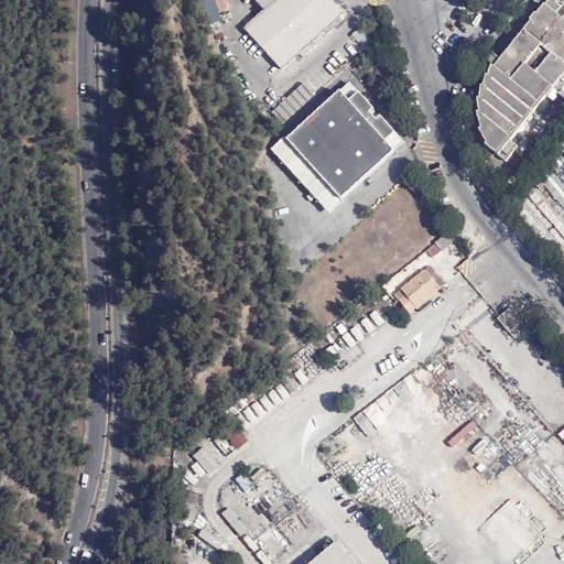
[(229,9),(225,0),(221,0),(217,1),(220,12),(229,9)]
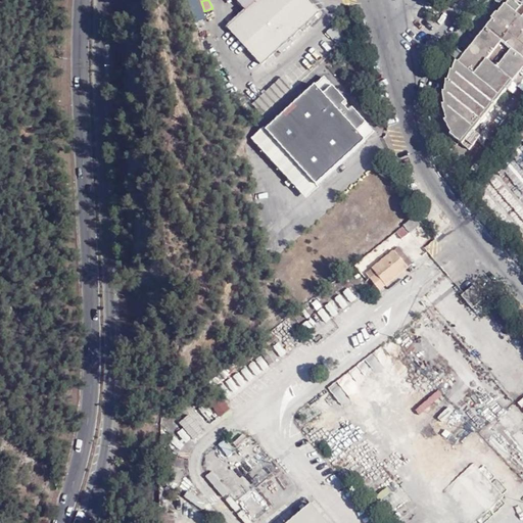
[(238,0),(246,9),(228,27),(263,64),(290,39),(294,43),(303,34),(301,30),(302,29),(304,32),(319,19),(317,16),(320,13),(307,0),(238,0)]
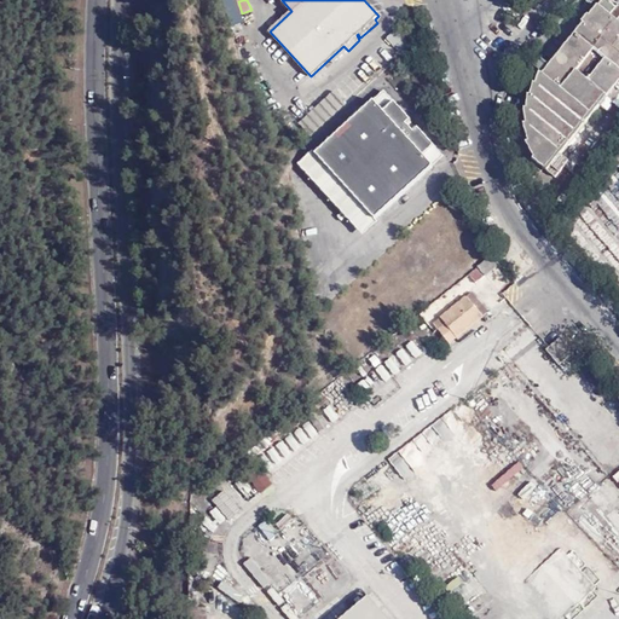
[(561,155),(600,106),(618,84),(618,6),(617,9),(606,0),(603,0),(590,17),(589,16),(583,23),(584,24),(550,65),(543,74),(543,75),(541,74),(537,84),(534,84),(531,96),(528,96),(528,109),(525,109),(526,125),(524,125),(530,143),(527,143),(534,158),(533,160),(555,178),(570,162),(561,155)]
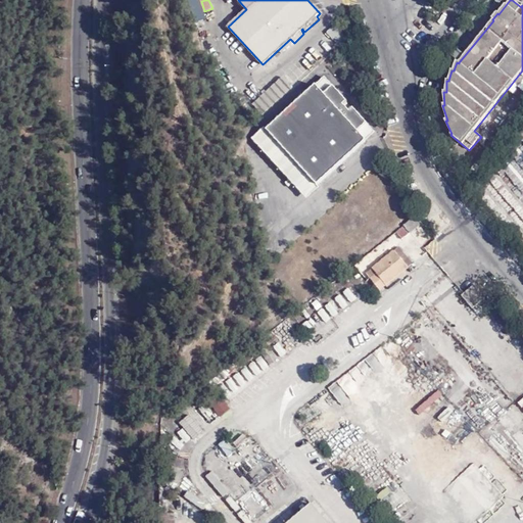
[(343,32),(337,26),(331,30),(327,33),(333,40),(334,39),(342,33),(343,32)]
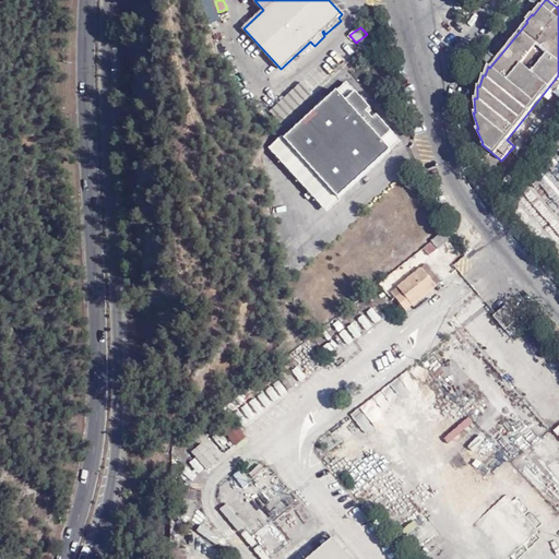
[(370,43),(370,40),(366,35),(357,42),(364,49),(370,43)]
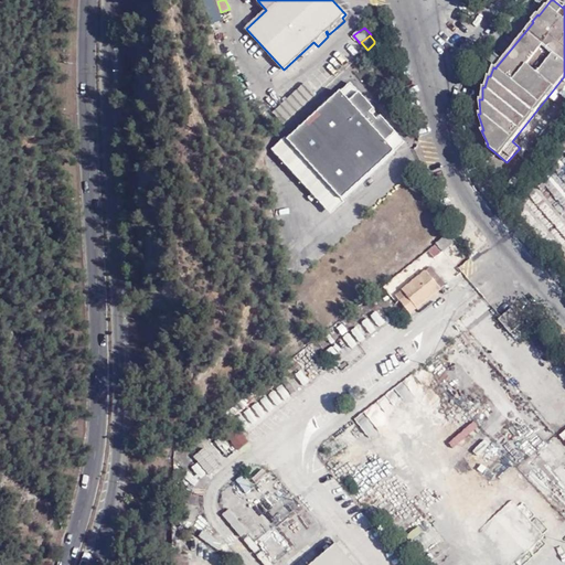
[(486,61),(496,67),(502,60),(492,52),(486,61)]
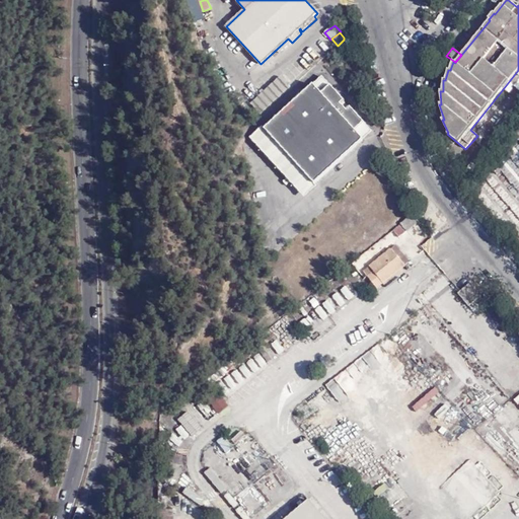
[(518,70),(503,89),(509,94),(518,81),(518,70)]
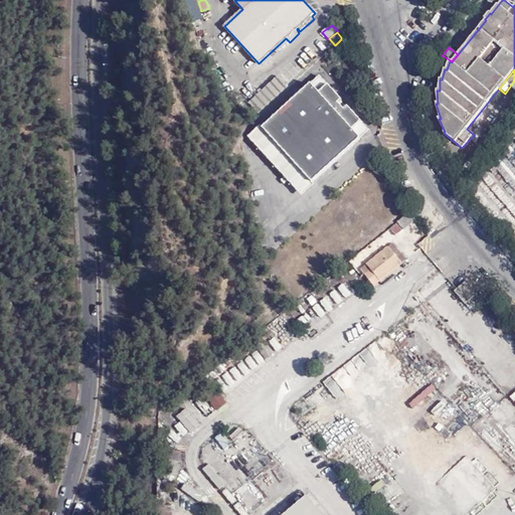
[(319,74),(310,81),(318,92),(326,83),(319,74)]
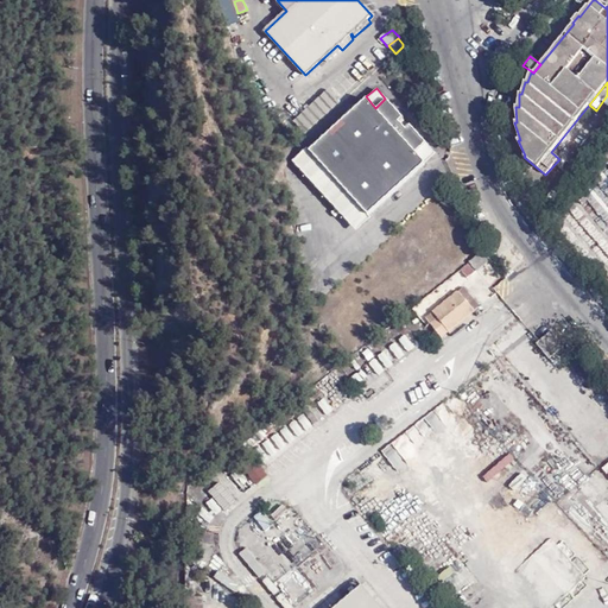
[(329,89),(293,121),(305,133),(340,102),(329,89)]
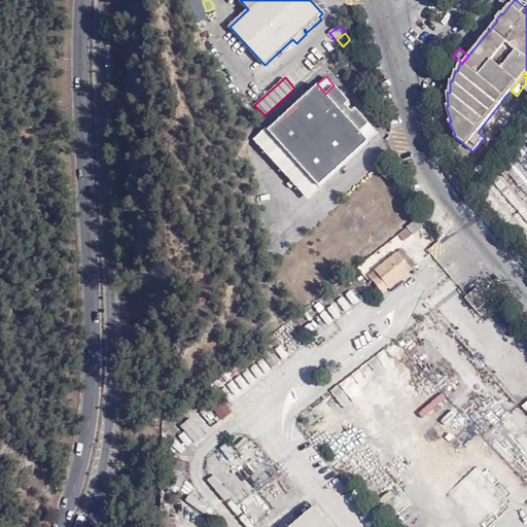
[(358,119),(357,111),(354,108),(350,110),(344,104),(348,101),(334,85),(325,94),(317,83),(267,131),(317,186),(366,141),(360,131),(358,119)]
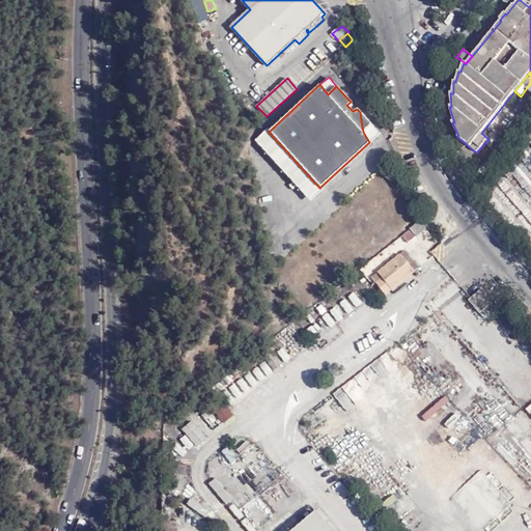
[(371,124),(360,112),(361,120),(363,132),(371,124)]
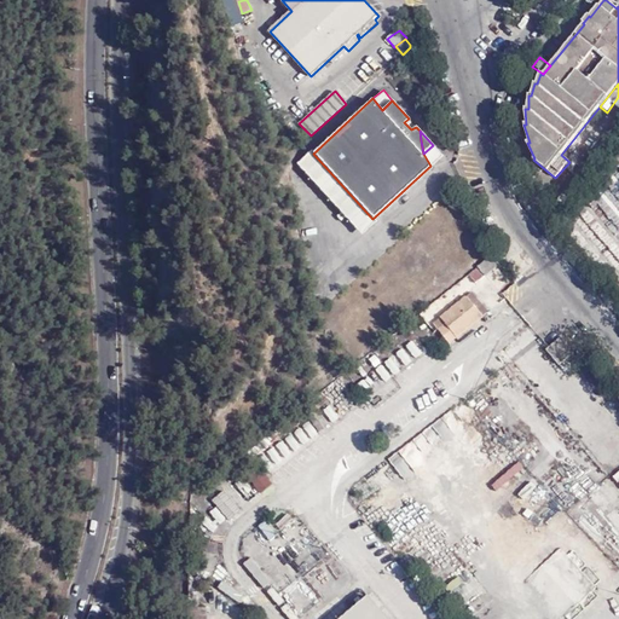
[(423,154),(431,166),(441,156),(433,145),(423,154)]
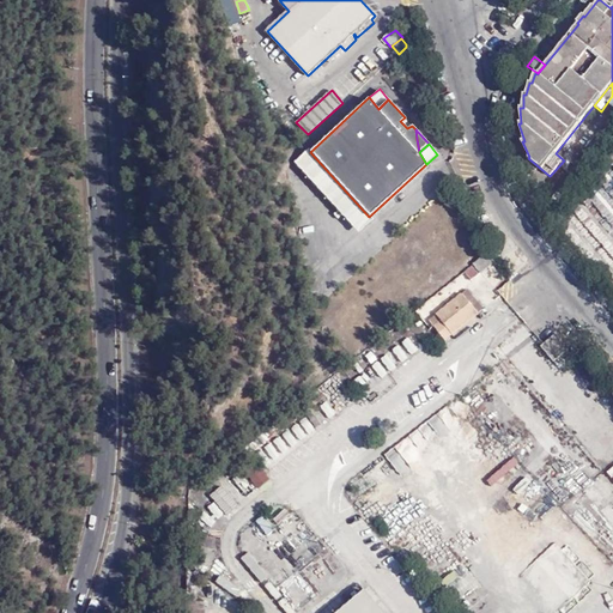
[(372,220),(369,217),(310,152),(308,149),(293,162),(358,232),(372,220)]
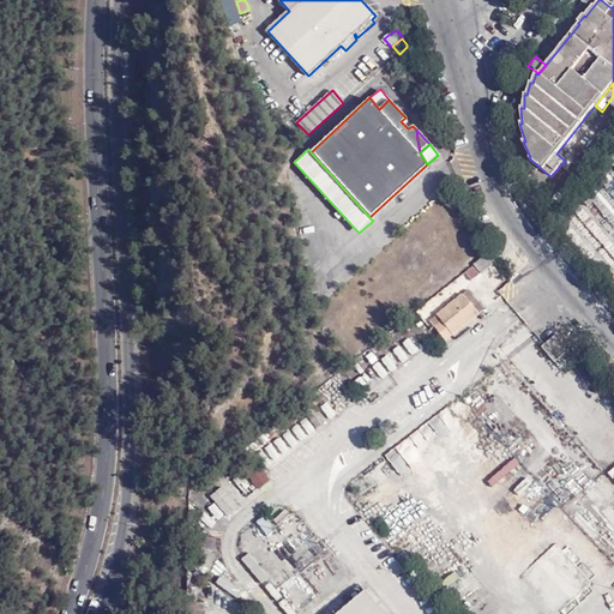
[(481,275),(497,263),(488,253),(473,265),(480,272),(481,275)]
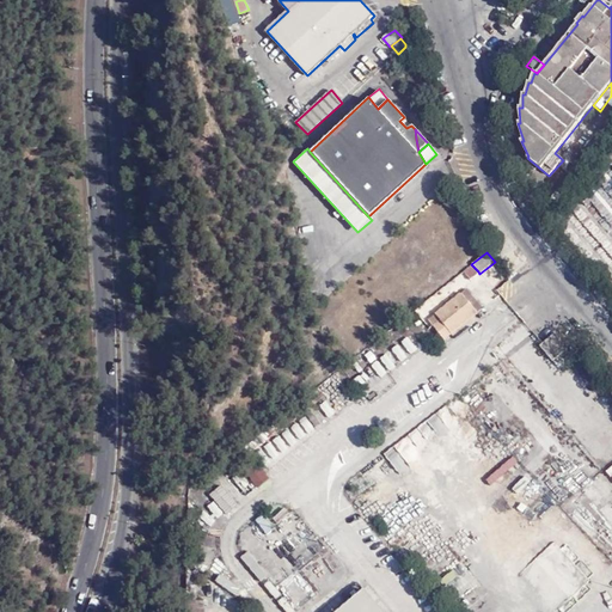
[(471,264),(464,271),(470,279),(478,271),(471,264)]
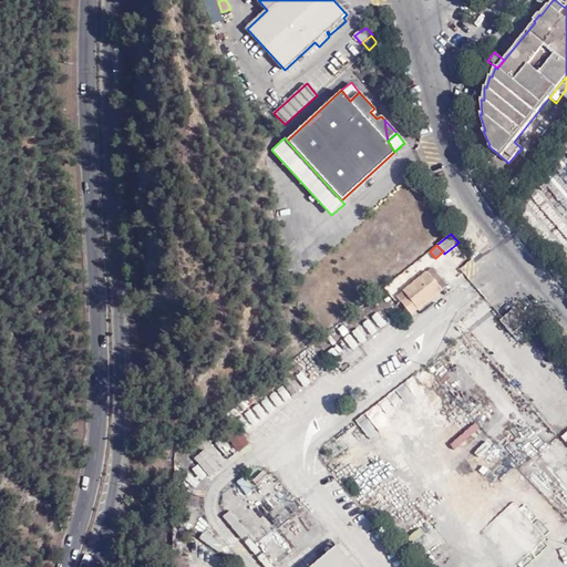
[(436,282),(442,278),(433,267),(402,290),(403,291),(408,296),(401,301),(411,316),(443,290),(442,289),(436,282)]
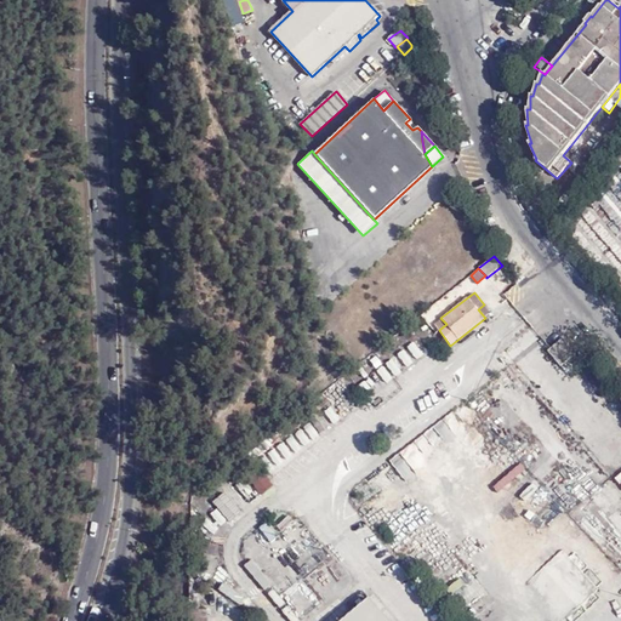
[(490,312),(484,305),(478,309),(484,317),(490,312)]
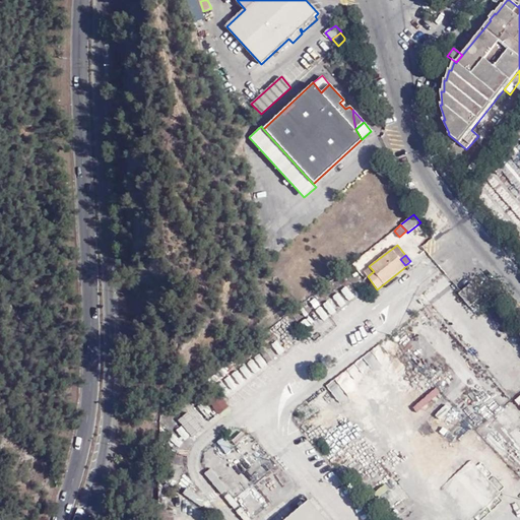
[(374,271),(370,267),(364,272),(368,276),(374,271)]
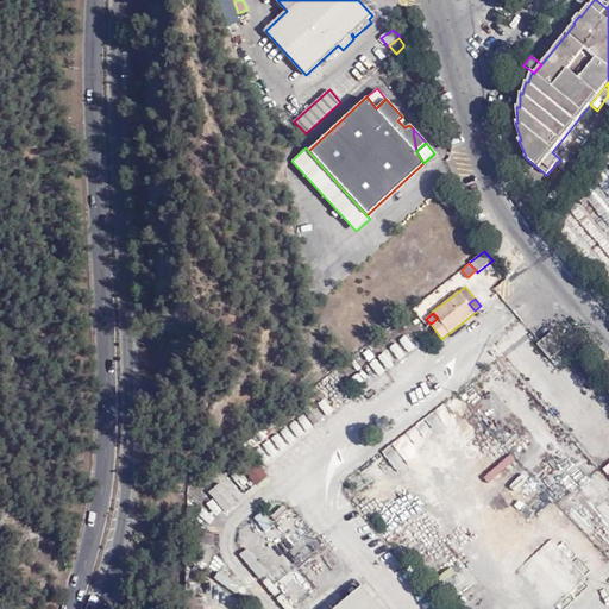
[(512,314),(502,322),(506,327),(516,319),(512,314)]
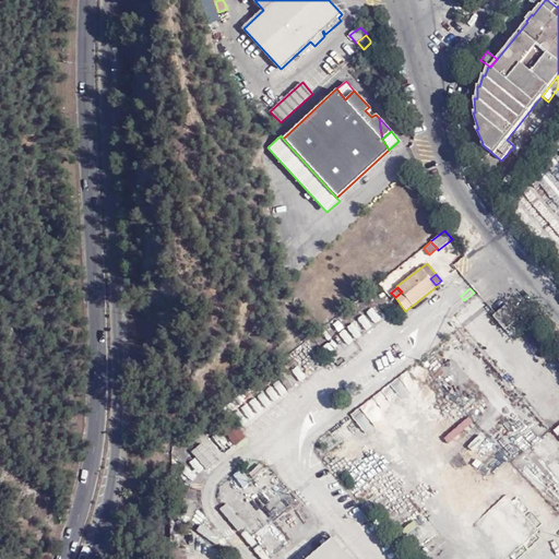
[(372,306),(366,311),(375,322),(380,318),(372,306)]
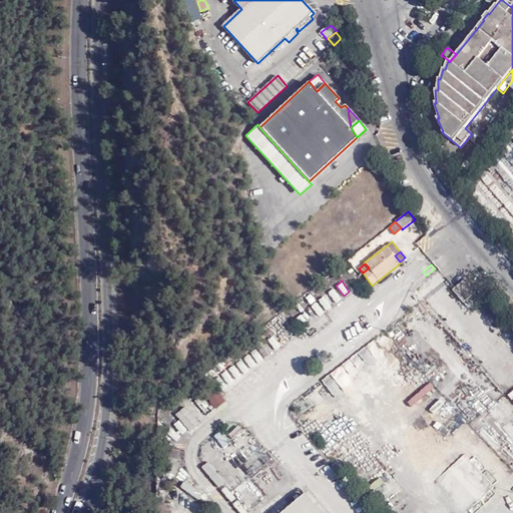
[(460,305),(473,294),(462,281),(449,292),(460,305)]
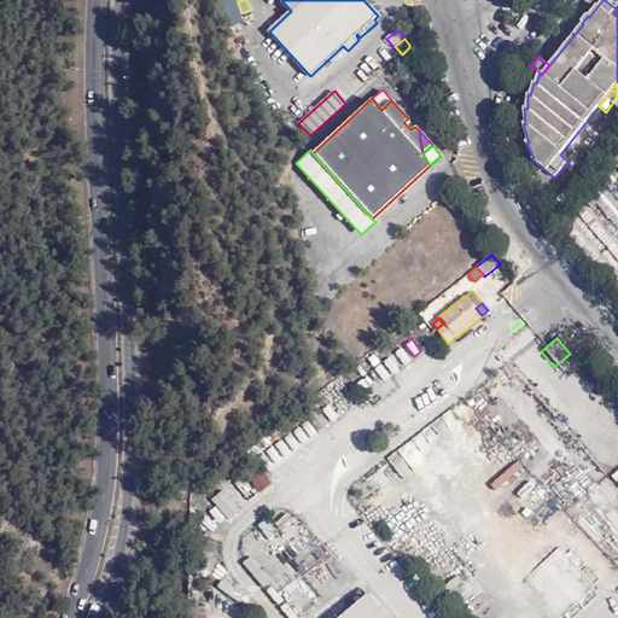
[(401,347),(395,351),(403,363),(410,359),(401,347)]
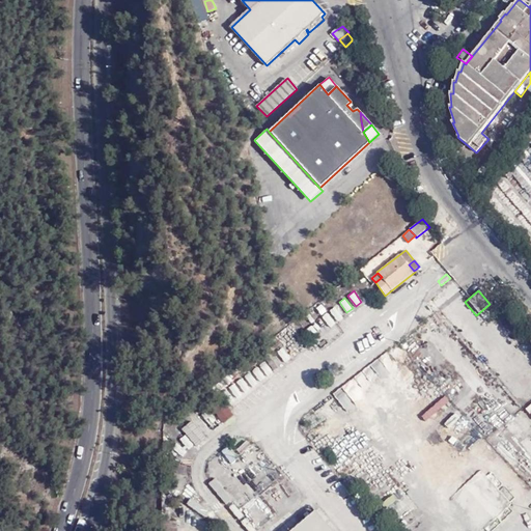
[(334,305),(329,309),(337,319),(341,316),(334,305)]
